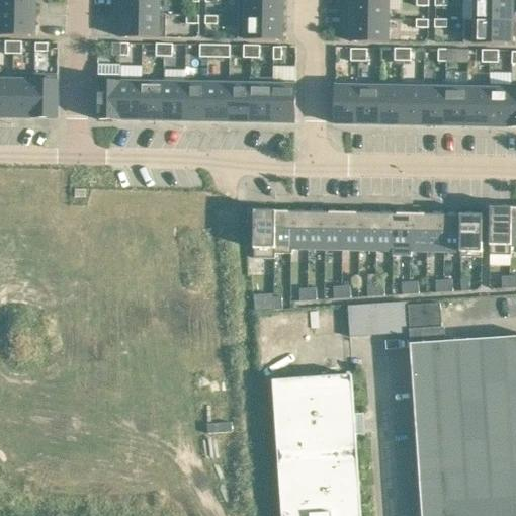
[(0,0),(0,11),(33,12),(32,0),(0,0)]
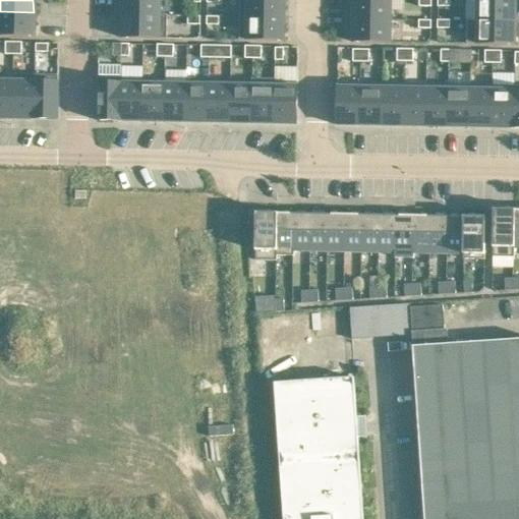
[(120,0),(121,12),(158,12),(158,0),(120,0)]
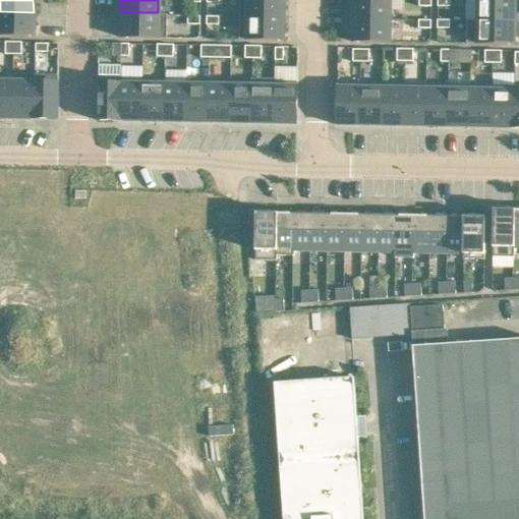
[(237,0),(237,16),(282,17),(282,0),(237,0)]
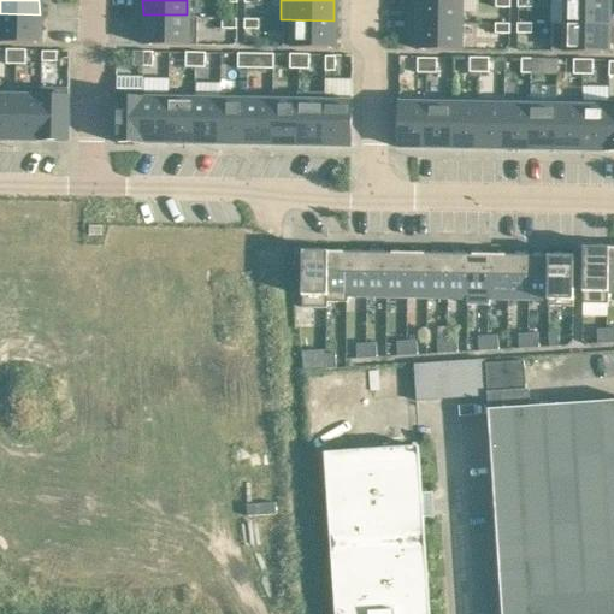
[(460,22),(459,0),(415,0),(415,22),(460,22)]
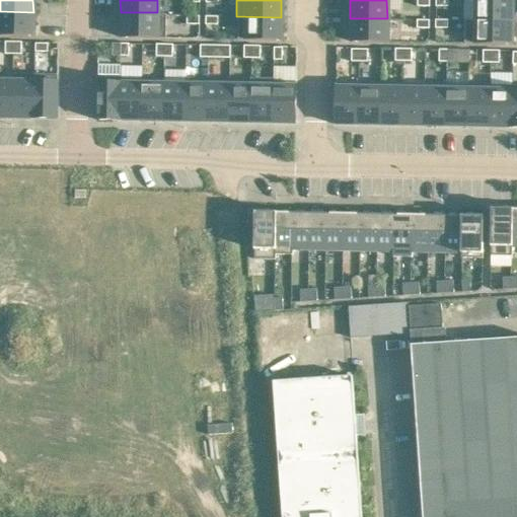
[(473,0),(473,20),(511,20),(511,0),(473,0)]
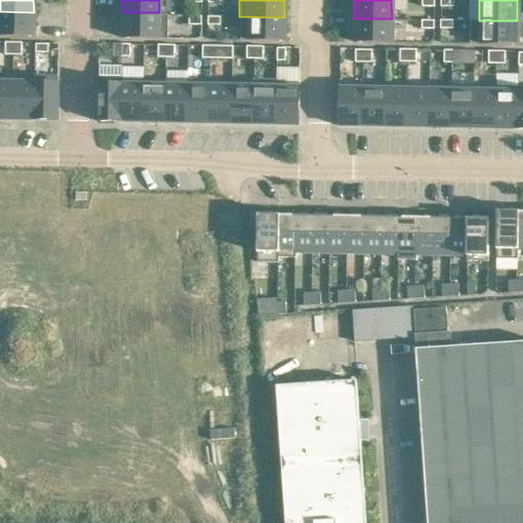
[(0,34),(33,35),(34,12),(0,11),(0,34)]
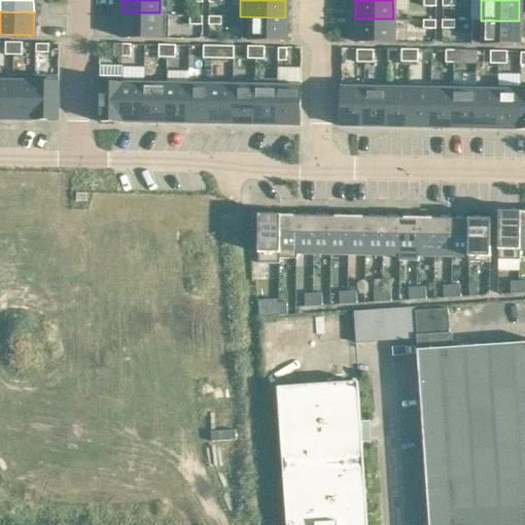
[(123,12),(121,36),(167,37),(167,13),(160,12),(123,12)]
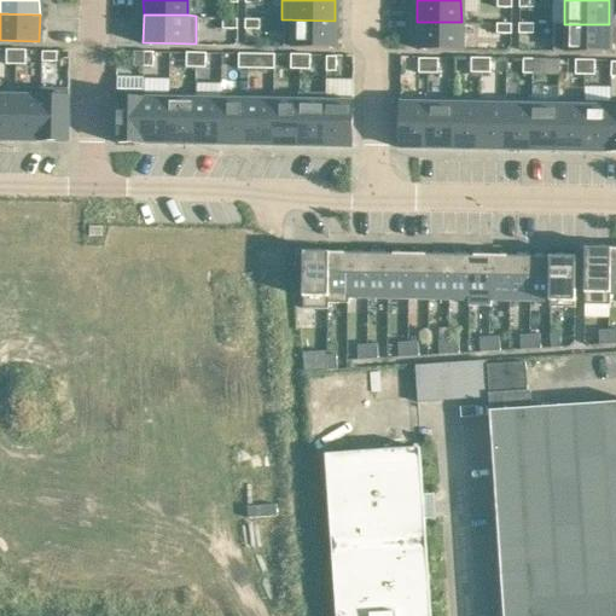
[(220,17),(220,27),(234,28),(236,17),(220,17)]
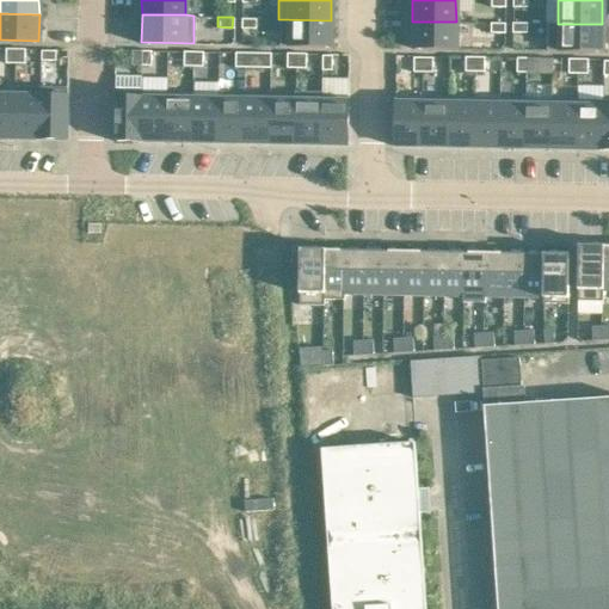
[(240,18),(240,28),(254,28),(254,18),(240,18)]
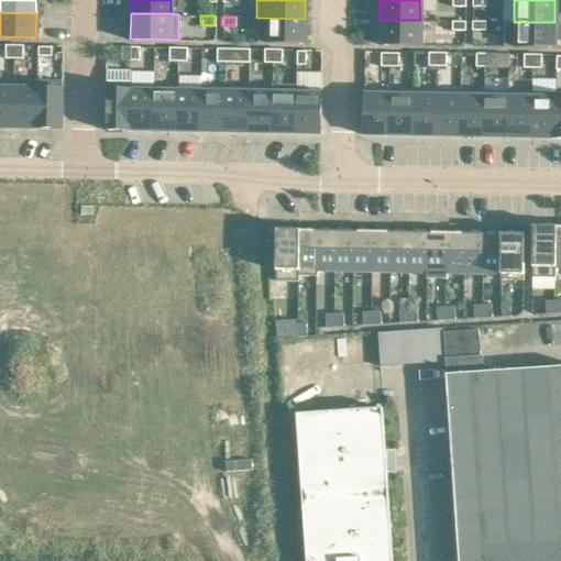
[(305,42),(305,19),(256,18),(256,41),(305,42)]
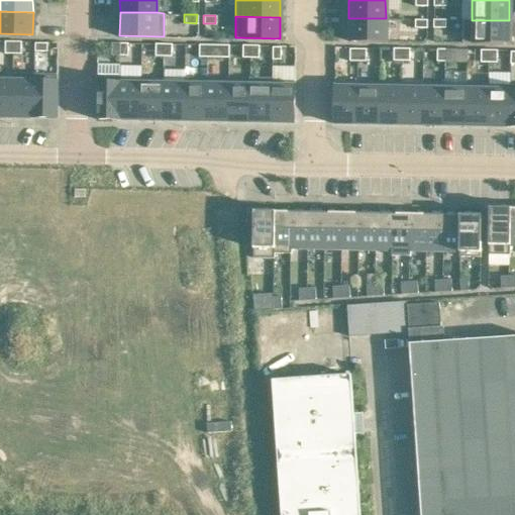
[(386,18),(348,18),(348,40),(385,40),(386,18)]
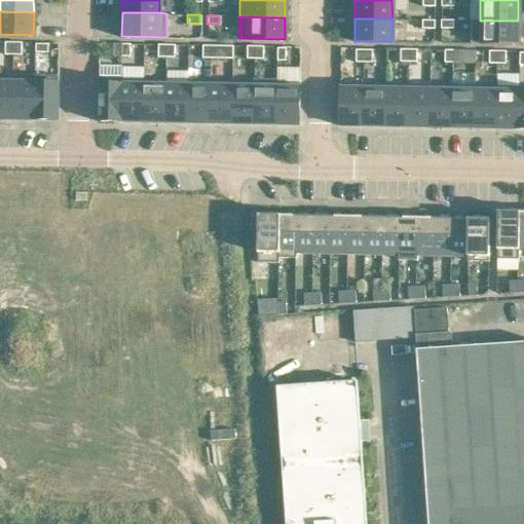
[(420,19),(420,27),(433,28),(433,19),(420,19)]
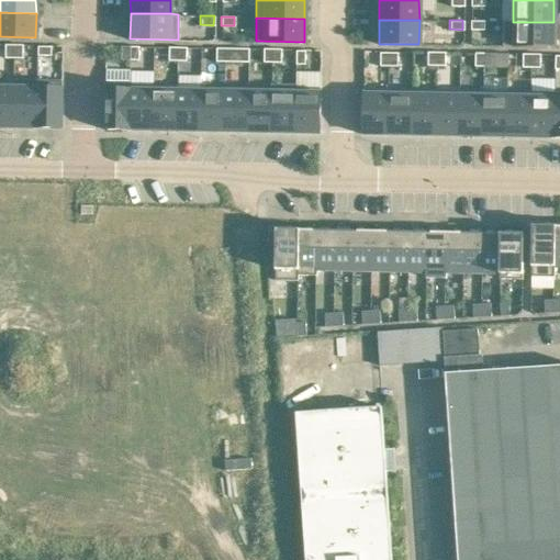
[(470,20),(469,29),(470,29),(483,29),(483,20),(470,20)]
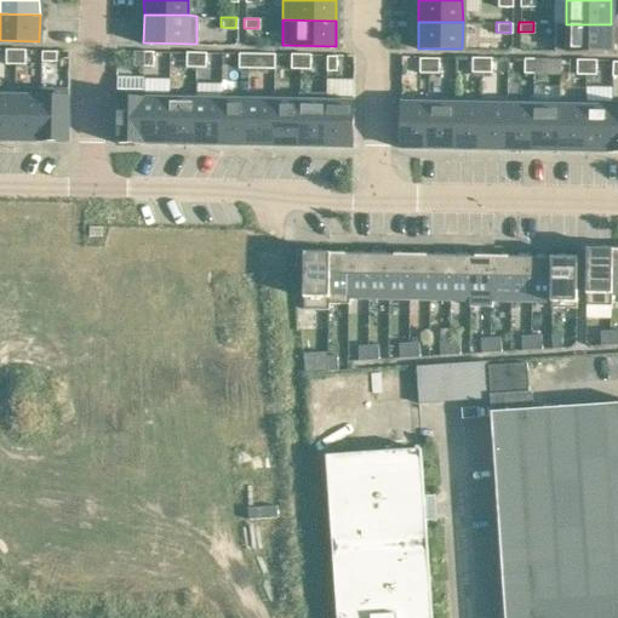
[(566,50),(610,51),(611,24),(566,24),(566,50)]
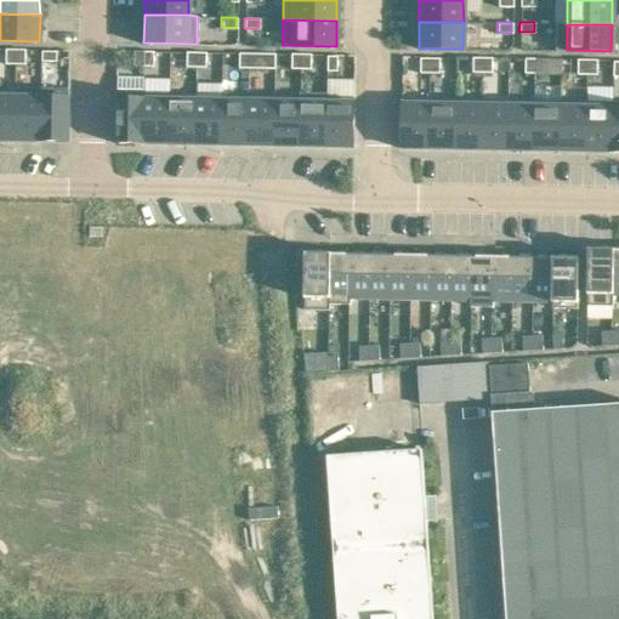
[(13,63),(13,49),(4,49),(4,63),(13,63)]
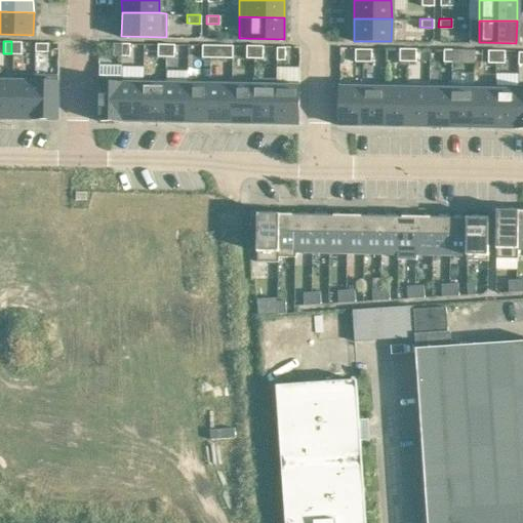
[(11,41),(11,53),(19,53),(19,41),(11,41)]
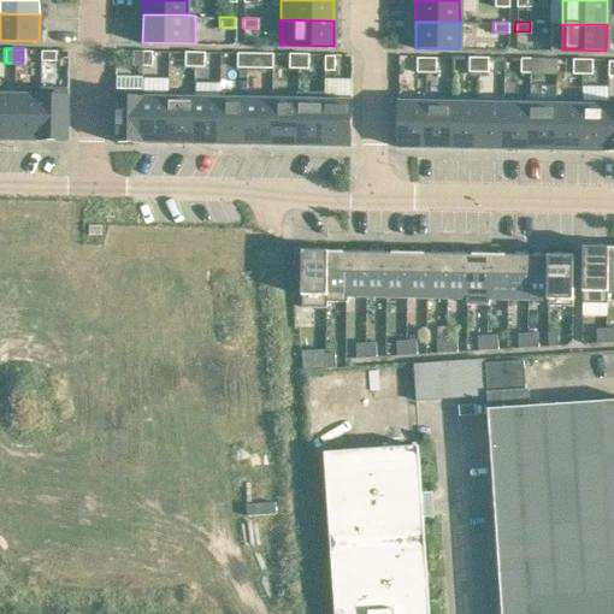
[(40,49),(40,59),(54,60),(54,49),(40,49)]
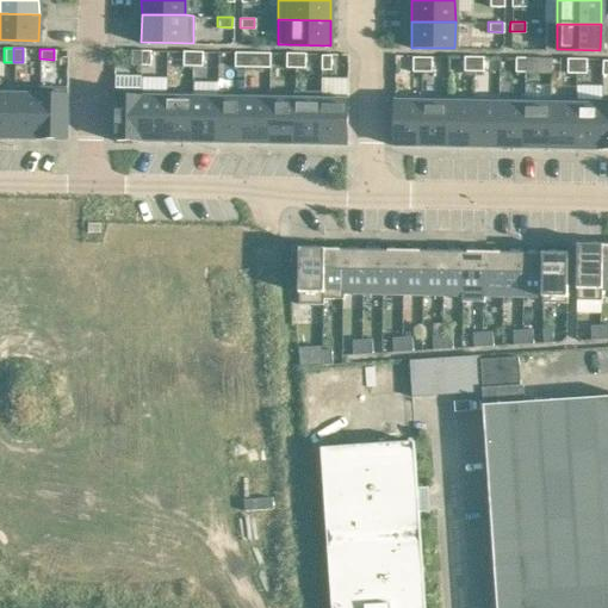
[(140,64),(140,49),(130,49),(130,64),(140,64)]
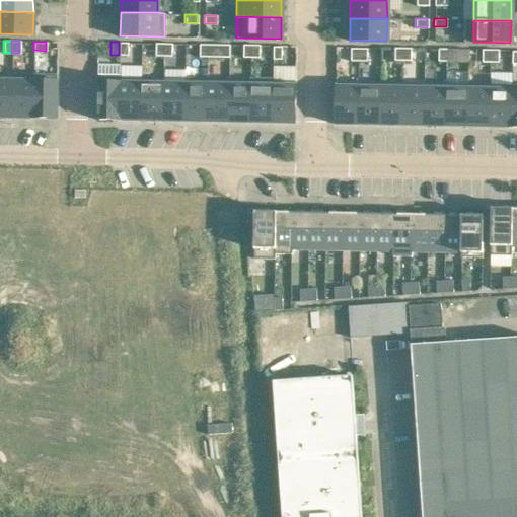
[(127,55),(127,43),(119,42),(119,55),(127,55)]
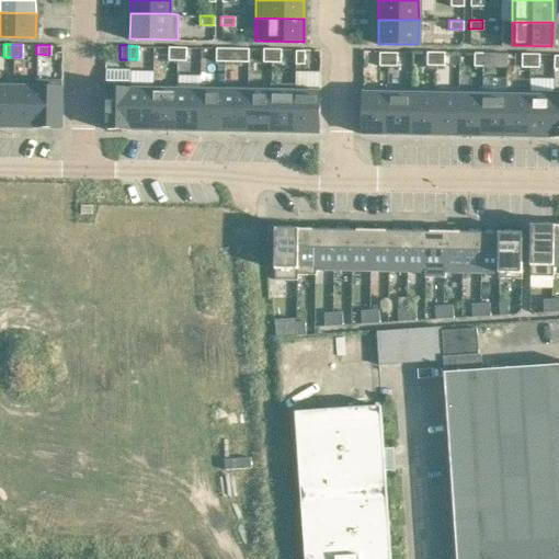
[(175,60),(175,46),(167,46),(167,59),(175,60)]
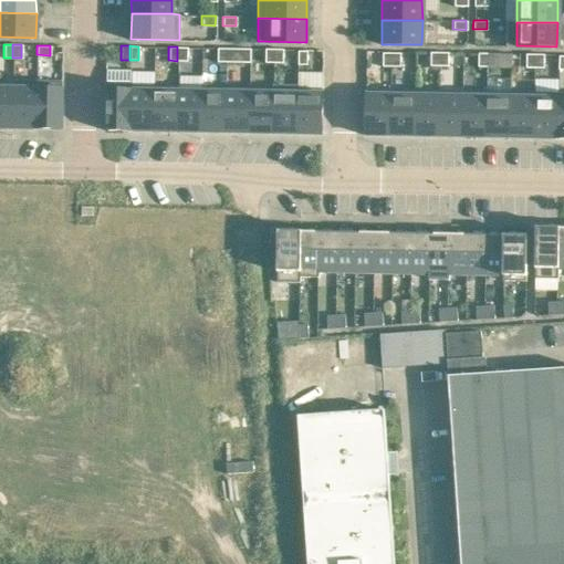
[(177,47),(177,61),(186,61),(186,47),(177,47)]
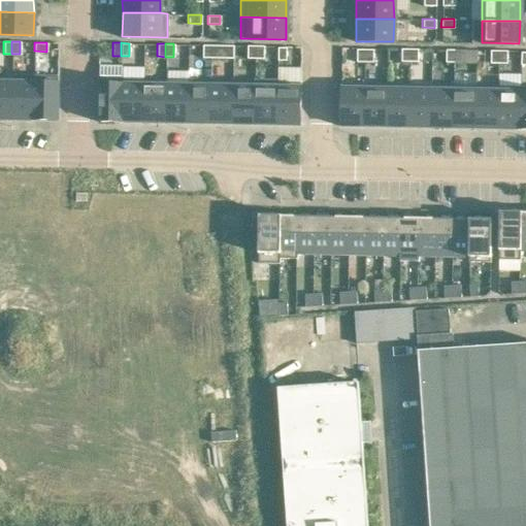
[(211,44),(202,44),(201,57),(211,57),(211,44)]
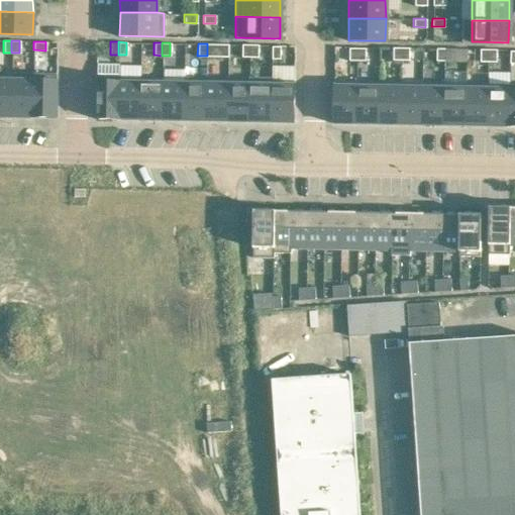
[(207,43),(207,56),(227,57),(227,43),(207,43)]
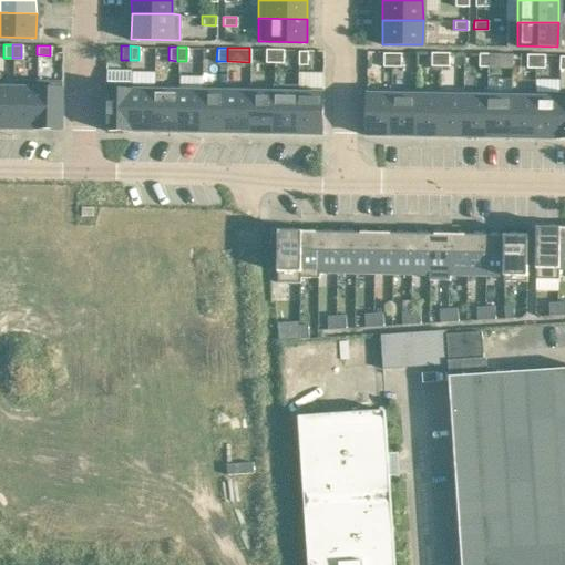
[(274,62),(274,49),(265,49),(265,62),(274,62)]
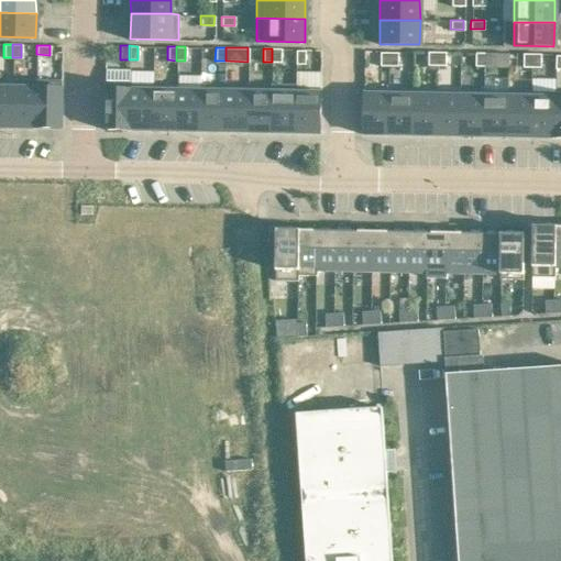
[(281,62),(281,48),(272,48),(272,62),(281,62)]
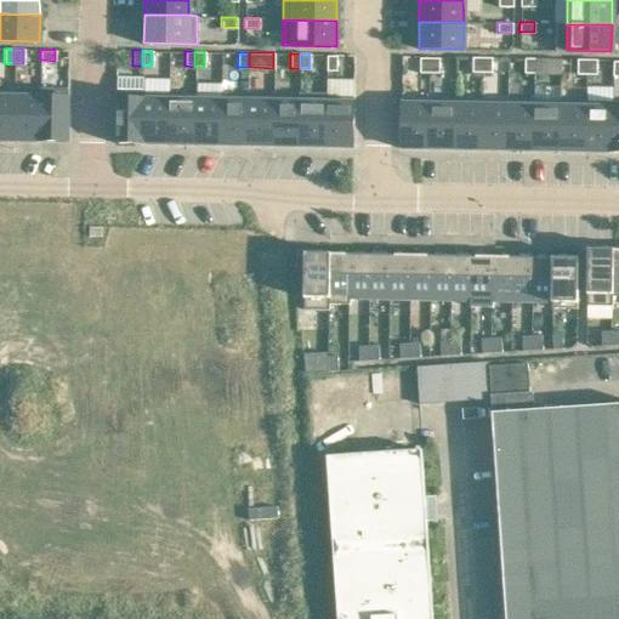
[(335,55),(325,55),(325,71),(335,71),(335,55)]
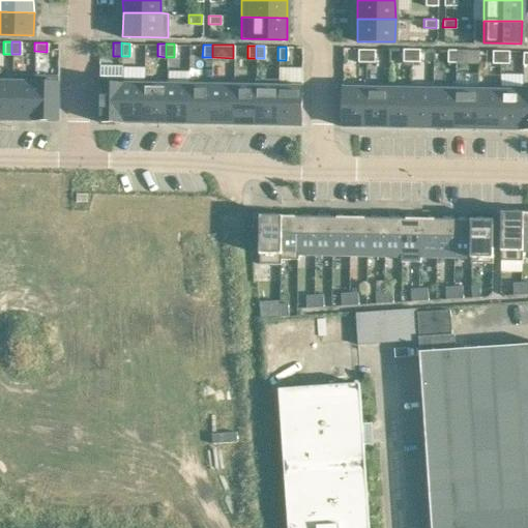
[(365,47),(357,47),(357,60),(364,60),(365,47)]
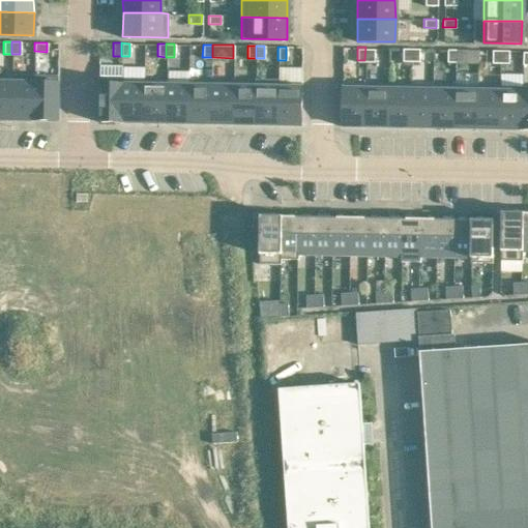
[(373,60),(374,48),(365,47),(364,60),(373,60)]
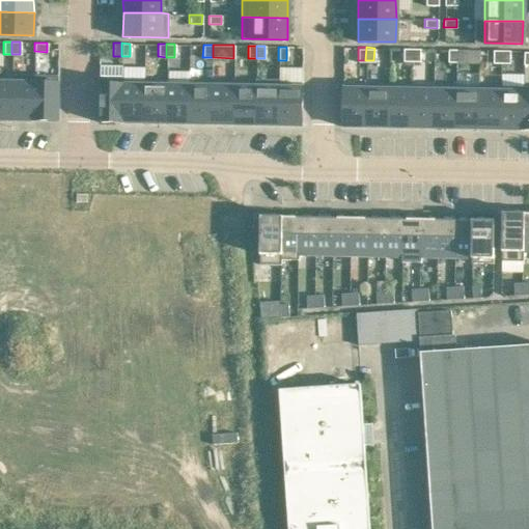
[(411,48),(402,48),(402,60),(411,60),(411,48)]
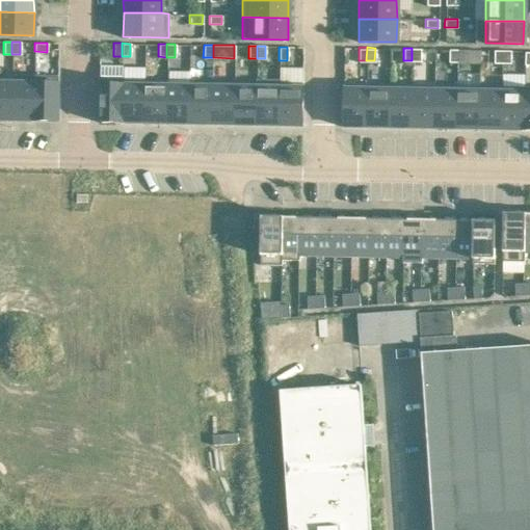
[(420,61),(420,48),(412,48),(412,60),(420,61)]
